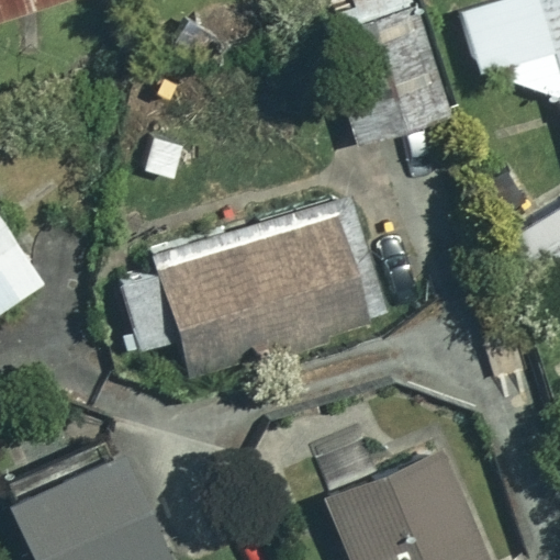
[(0,0),(0,15),(47,0),(0,0)]
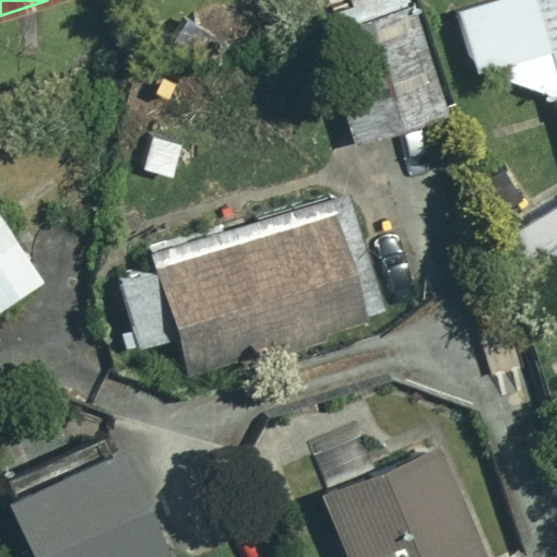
[(486,0),(457,10),(469,74),(504,81),(544,103),(556,116),(556,0),(486,0)]
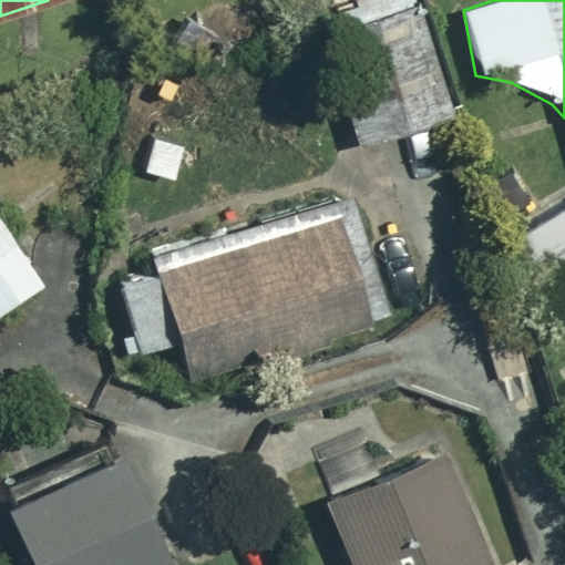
[(327,33),(360,142),(455,113),(423,4),(327,33)]
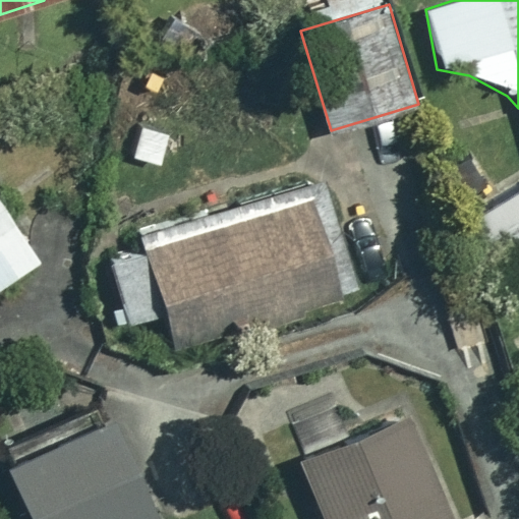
[(518,188),(465,218),(493,268),(518,252),(518,188)]
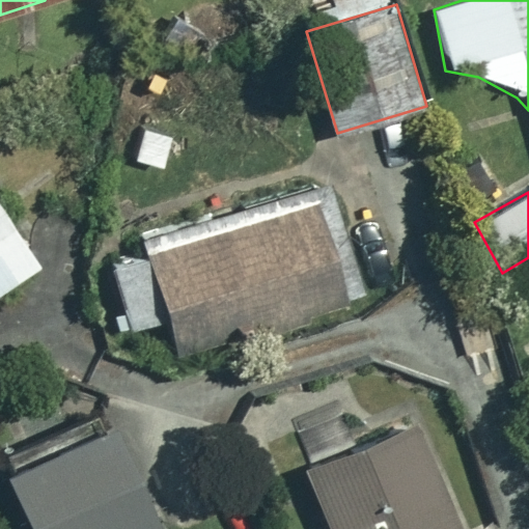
[(357,302),(325,200),(115,267),(134,325),(168,313),(179,349),(270,321),(272,329),(357,302)]
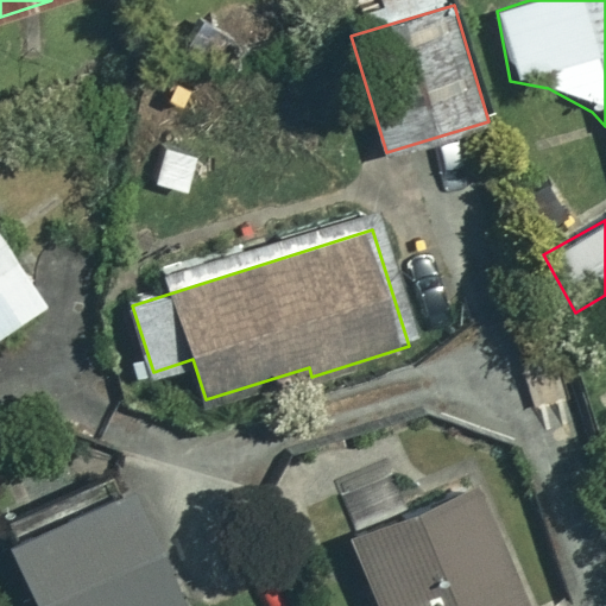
[(0,334),(46,302),(0,237),(0,334)]
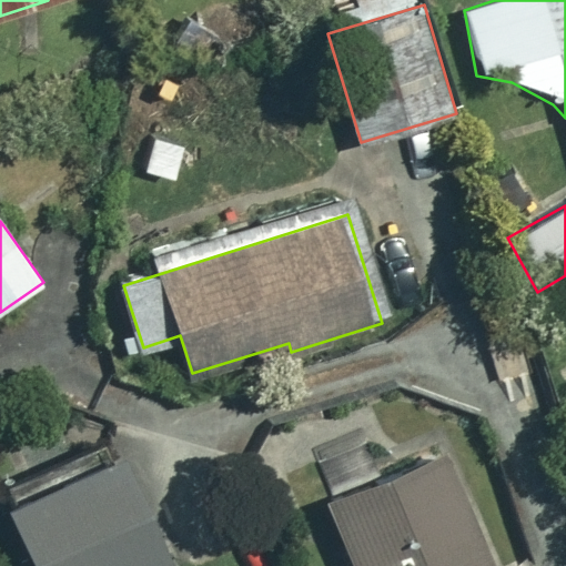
[(495,565),(445,452),(327,504),(354,565),(495,565)]
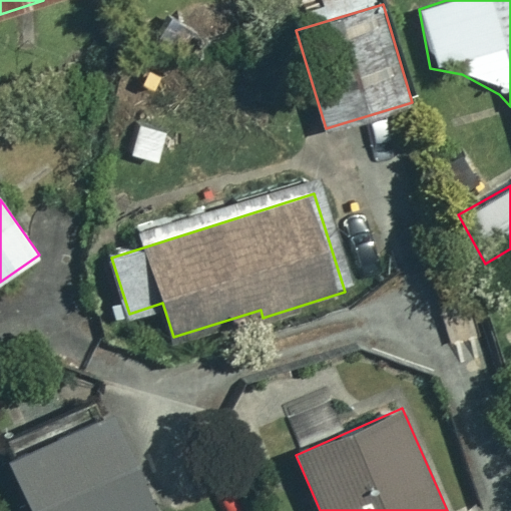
[(151,510),(106,412),(6,457),(30,510),(151,510)]
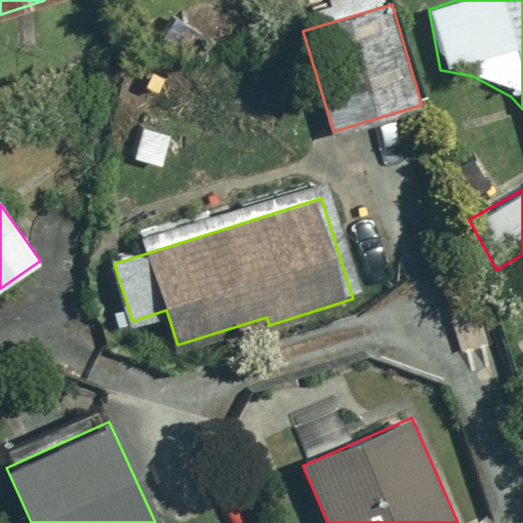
All buildings are outlined.
